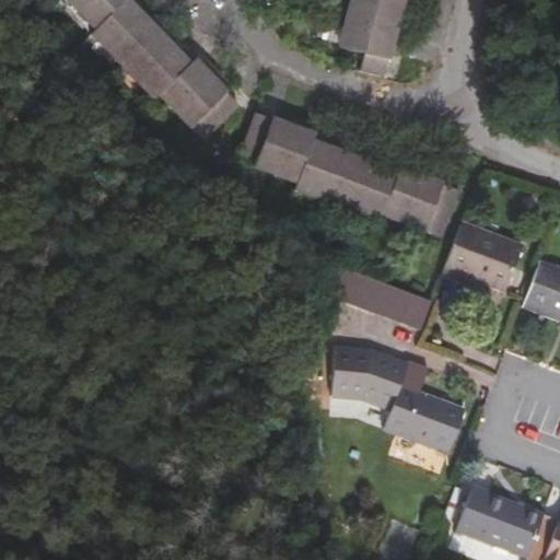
[(59,0),(58,2),(201,143),(241,103),(137,0),(59,0)]
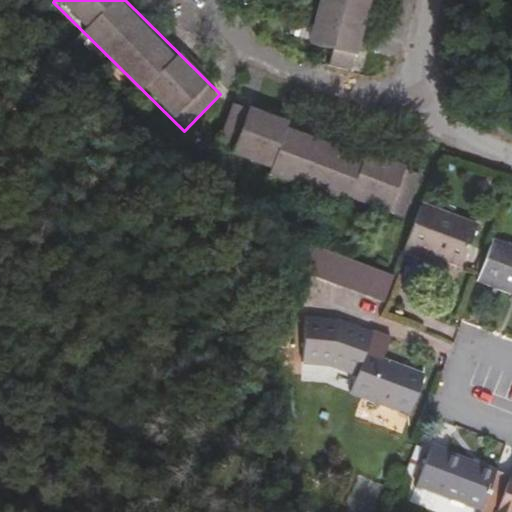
[(330,64),(354,70),(371,0),(319,0),(309,43),(333,49),(330,64)]
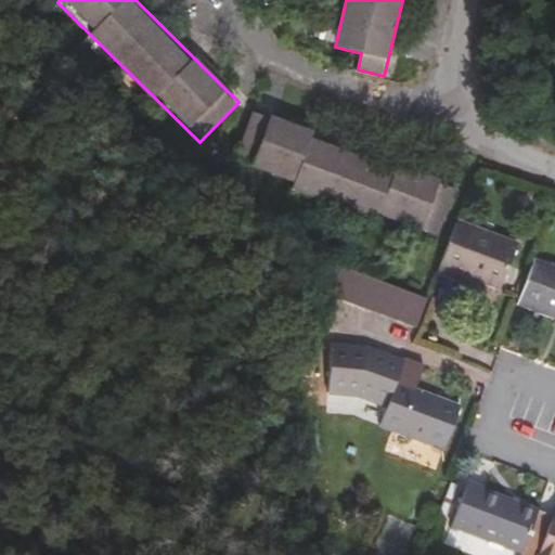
[(266,123),(249,173),(439,236),(456,184),(266,123)]
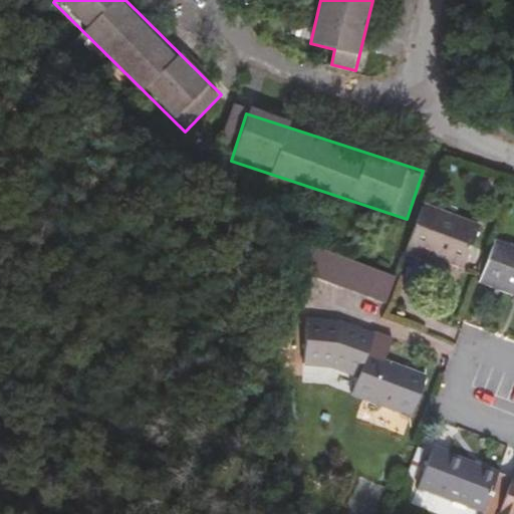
[(479,229),(423,207),(405,254),(419,260),(421,255),(462,270),(479,229)]
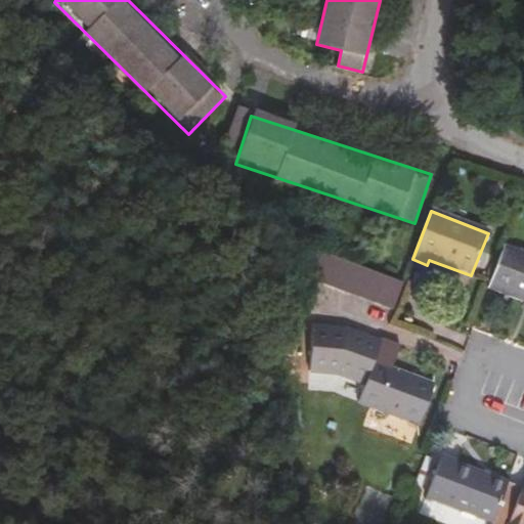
[(407,272),(316,236),(314,280),(393,310),(407,272)]
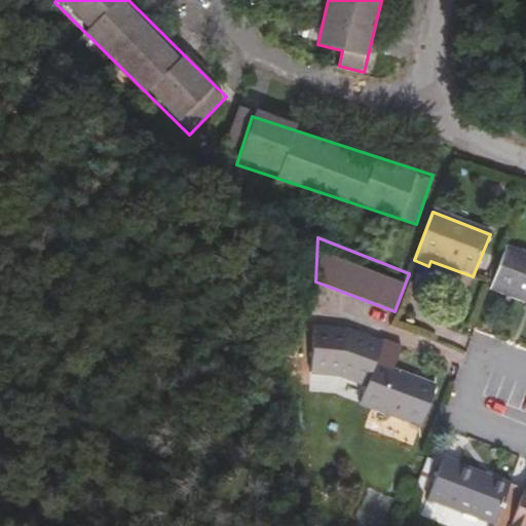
[(525,255),(508,248),(491,290),(525,302),(525,255)]
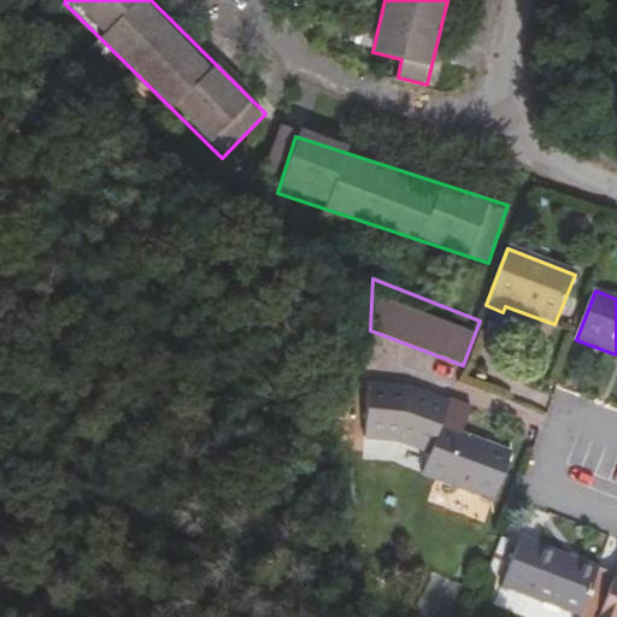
[(398,442),(429,454),(439,428),(447,405),(407,389),(366,387),(363,440),(398,442)]
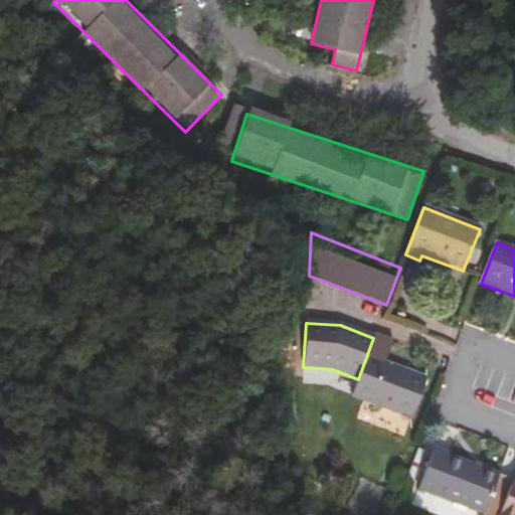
[(426,379),(366,357),(358,379),(351,396),(411,419),(426,379)]
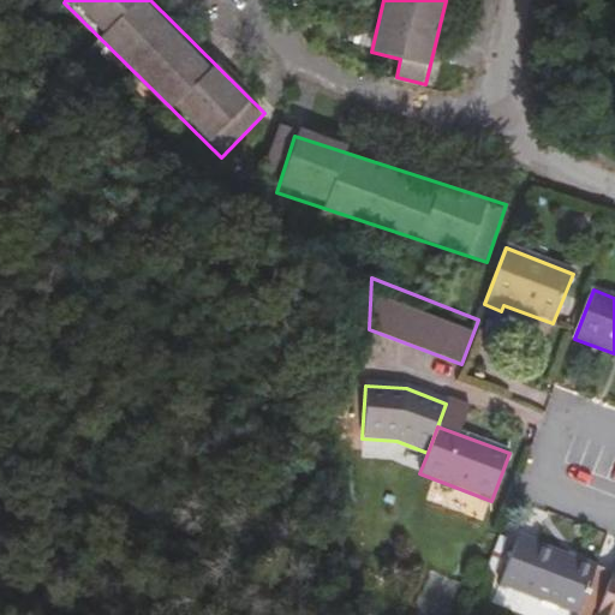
[(537,539),(518,533),(499,586),(574,614),(577,614),(596,565),(537,543),(537,539)]
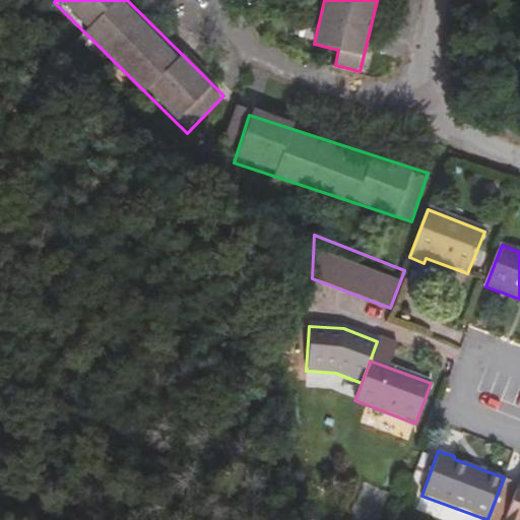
[(519,519),(519,490),(517,489),(504,519),(519,519)]
